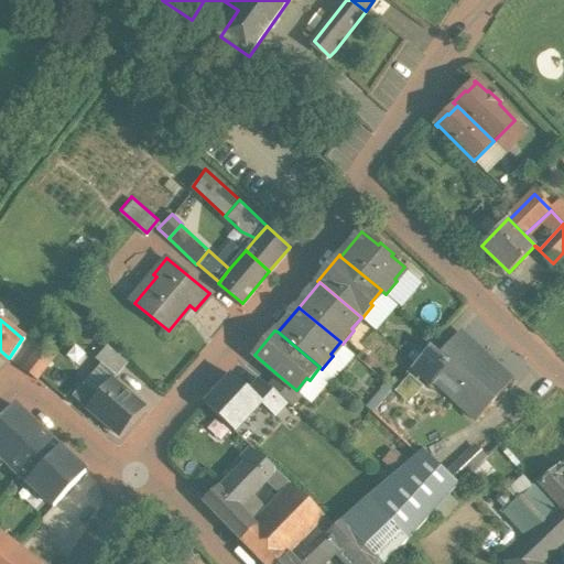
[(511,378),(461,332),(441,354),(431,345),(411,366),(431,383),(433,380),(476,418),(511,378)]
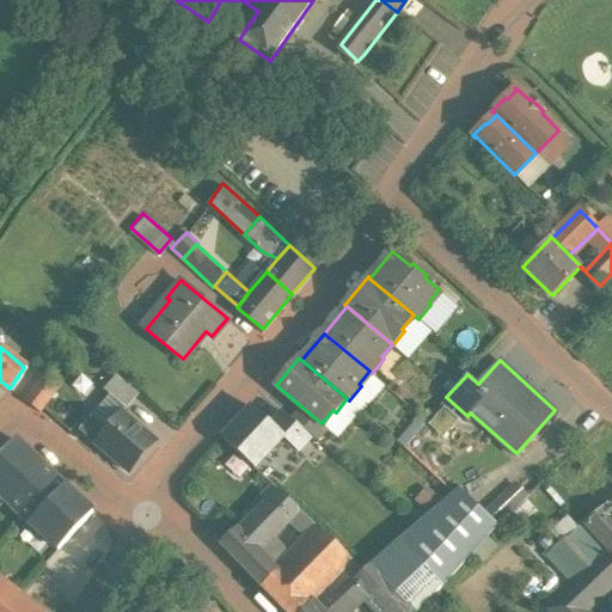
[(46,372),(24,398),(38,410),(59,381),(46,372)]
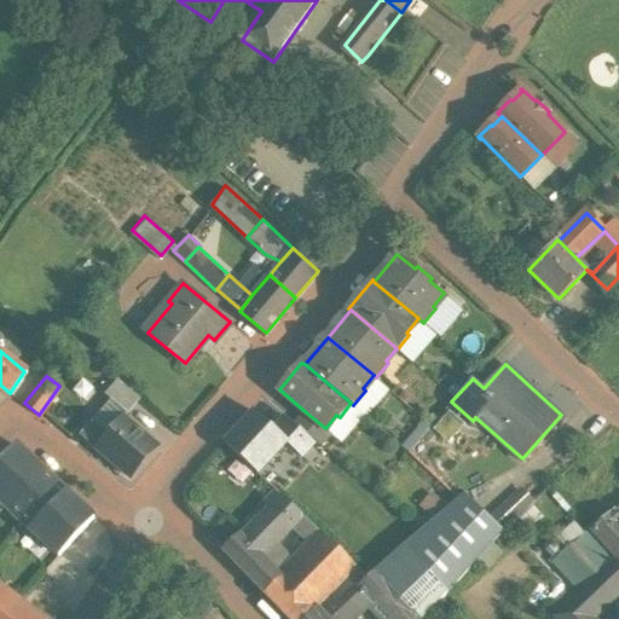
[(138,403),(115,382),(104,394),(128,415),(138,403)]
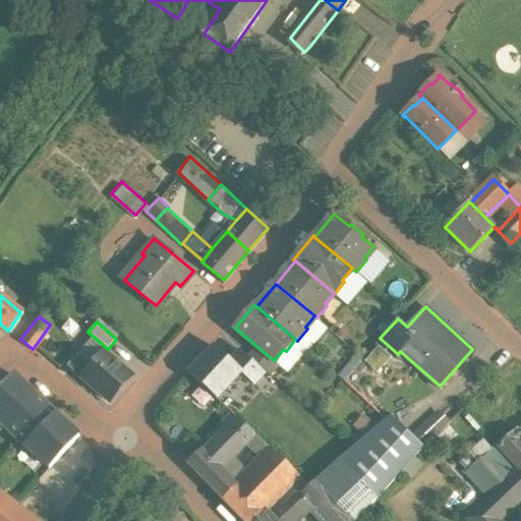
[(189,372),(217,397),(240,370),(230,360),(214,346),(189,372)]
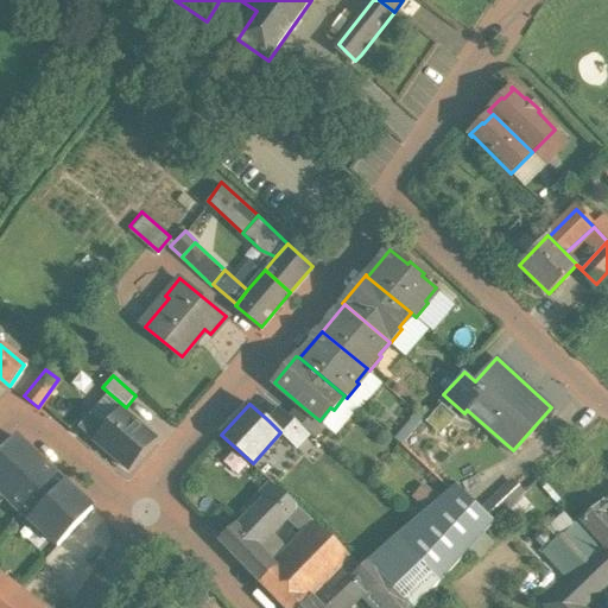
[(320,420),(301,405),(290,418),(309,434),(314,437),(325,424),(321,419),(320,420)]
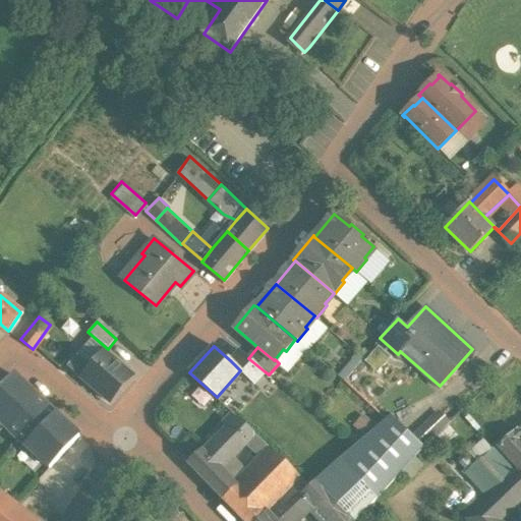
[(90,365),(76,354),(68,364),(80,375),(108,401),(131,375),(104,350),(90,365)]
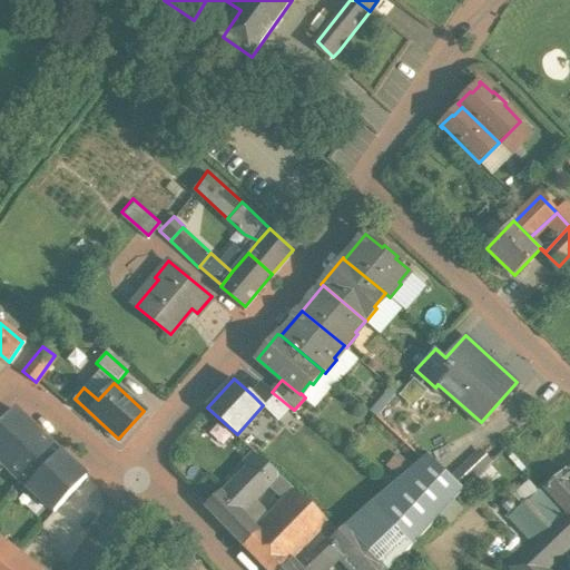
[(262,383),(252,394),(263,405),(277,419),(290,406),(272,392),(262,383)]
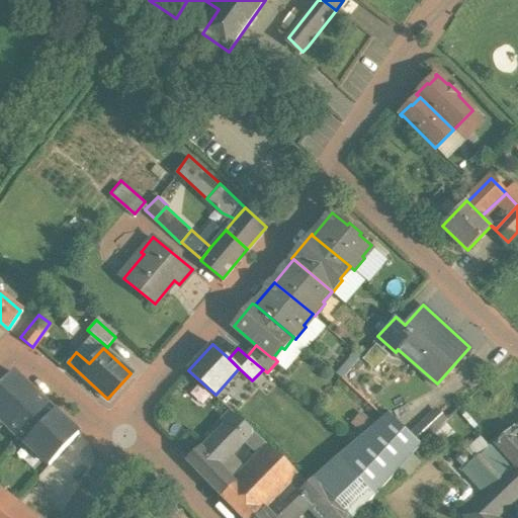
[(0,386),(0,419),(7,426),(32,399),(37,395),(14,372),(0,386)]
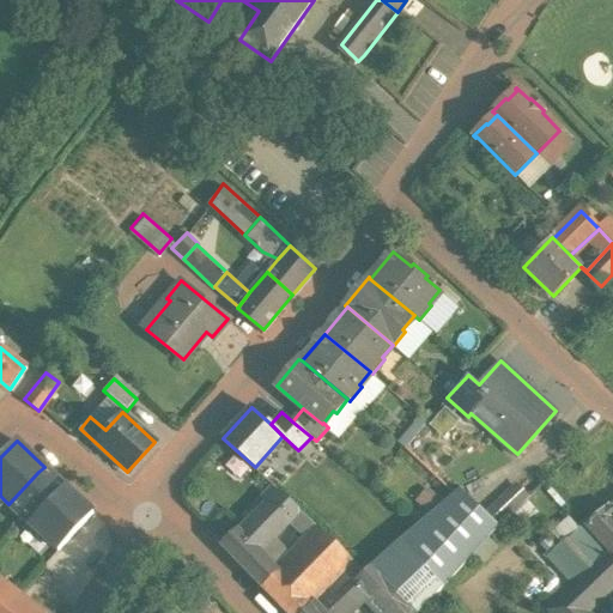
[(30,525),(60,492),(38,472),(8,504),(30,525)]
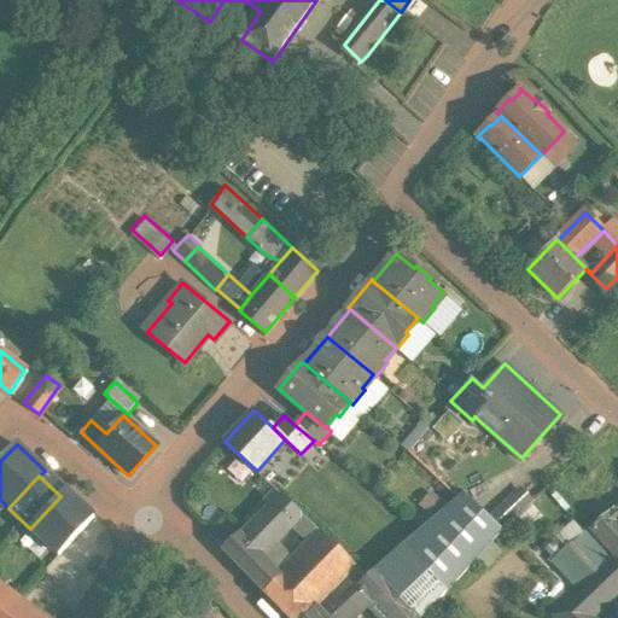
[(507,516),(530,496),(520,483),(496,502),(507,516)]
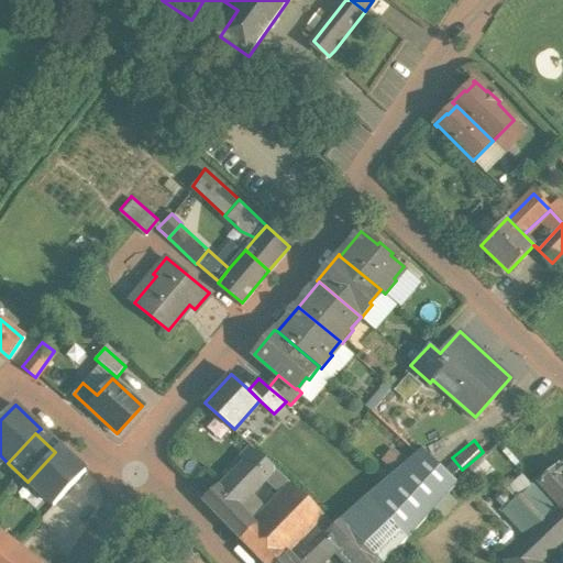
[(53,505),(85,470),(61,446),(55,452),(28,482),(53,505)]
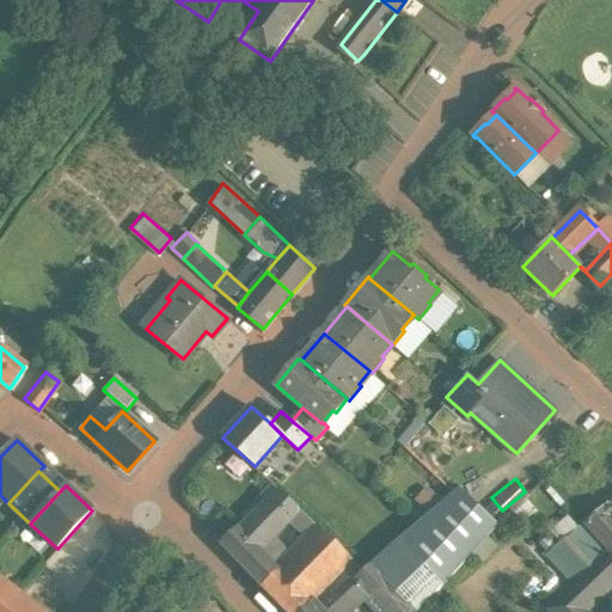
[(298,508),(277,489),(269,497),(289,516),(298,508)]
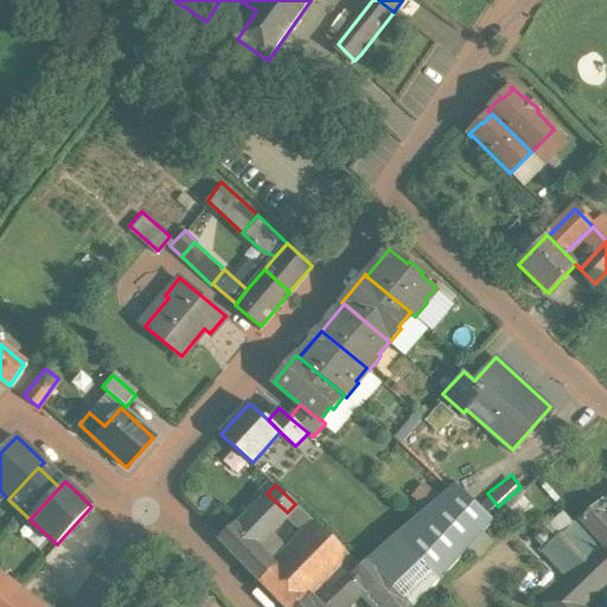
[(449,490),(415,517),(395,535),(440,579),(451,567),(432,545),(473,509),(468,506),(449,490)]
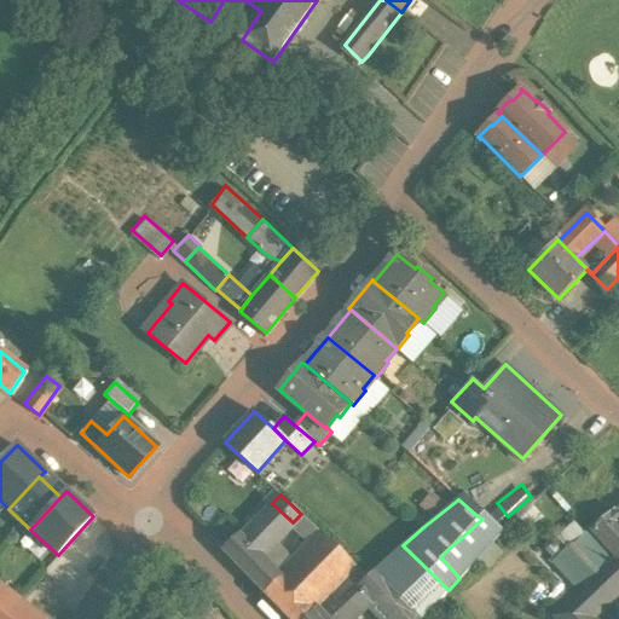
[(272,503),(241,536),(260,556),(293,524),(293,522),(272,503)]
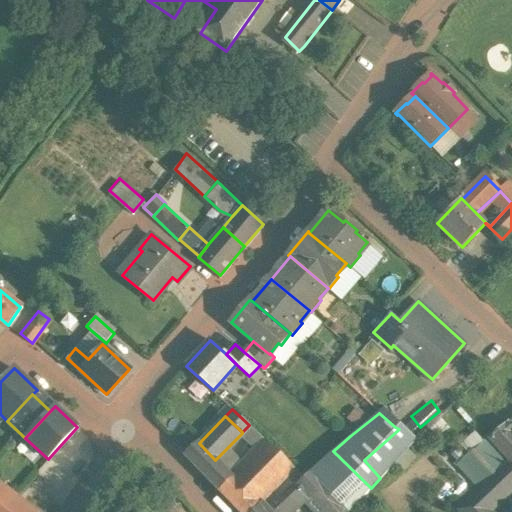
[(506,422),(489,437),(505,455),(511,448),(511,429),(510,427),(507,423),(506,422)]
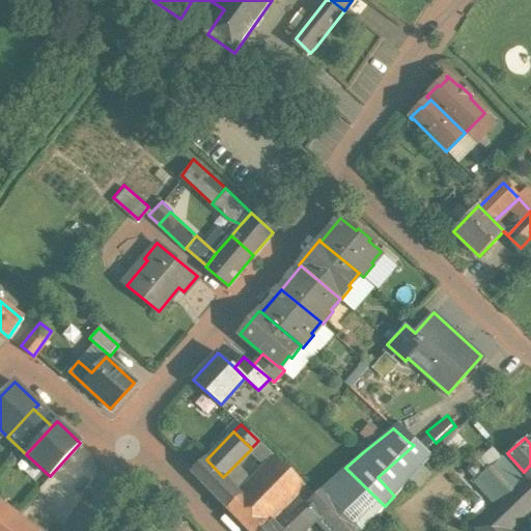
[(394,496),(430,454),(414,445),(378,477),(394,496)]
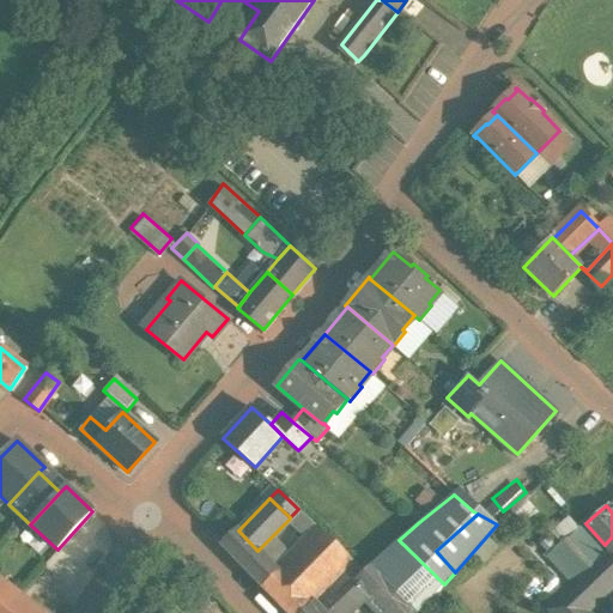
[(364,572),(316,526),(275,571),(277,571),(261,587),(286,612),(302,612),(313,602),(313,604),(327,590),(335,599),(364,572)]
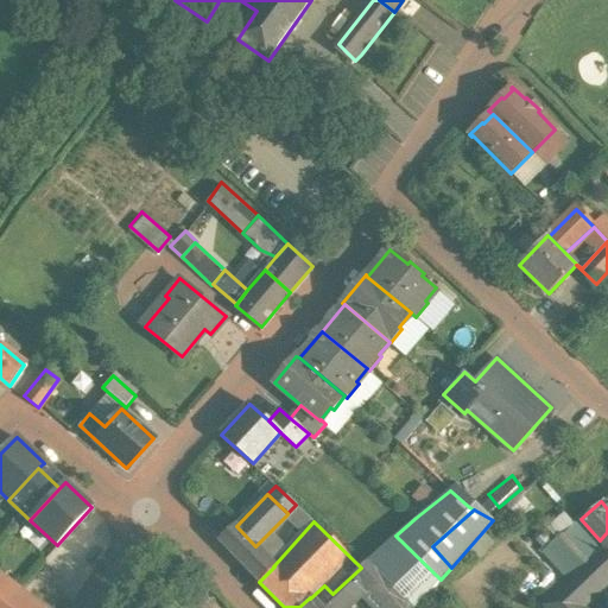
[(544,553),(567,580),(601,548),(578,523),(544,553)]
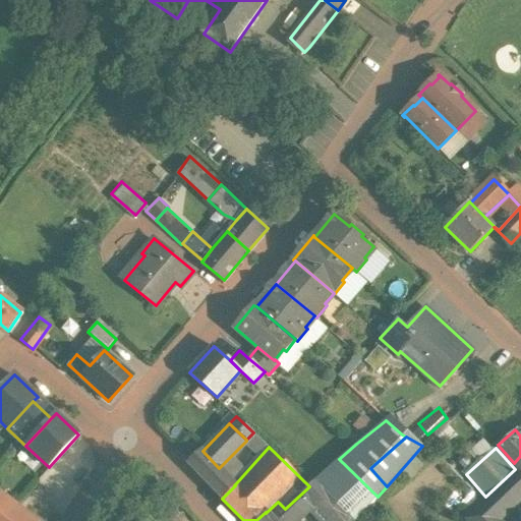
[(219,468),(203,451),(188,464),(222,499),(235,485),(234,485),(219,468)]
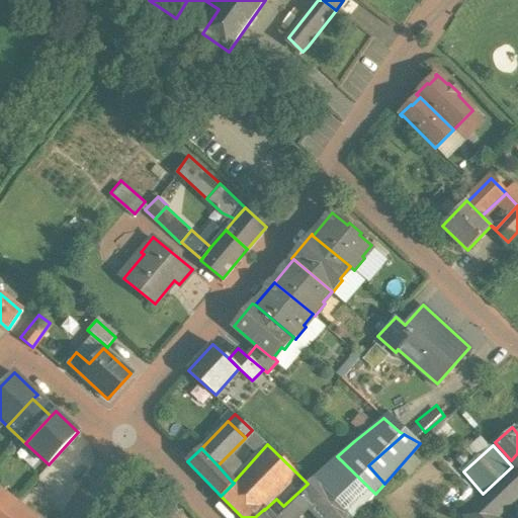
[(337,456),(308,484),(283,506),(293,517),(309,505),(320,517),(352,517),(375,494),(337,456)]
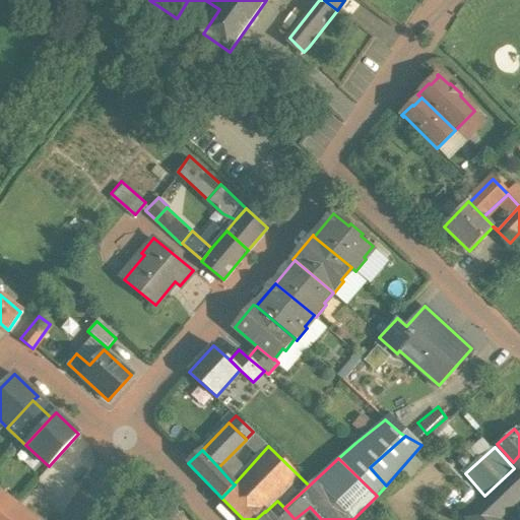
[(484,496),(481,498),(499,516),(519,497),(519,468),(516,465),(514,468),(484,496)]
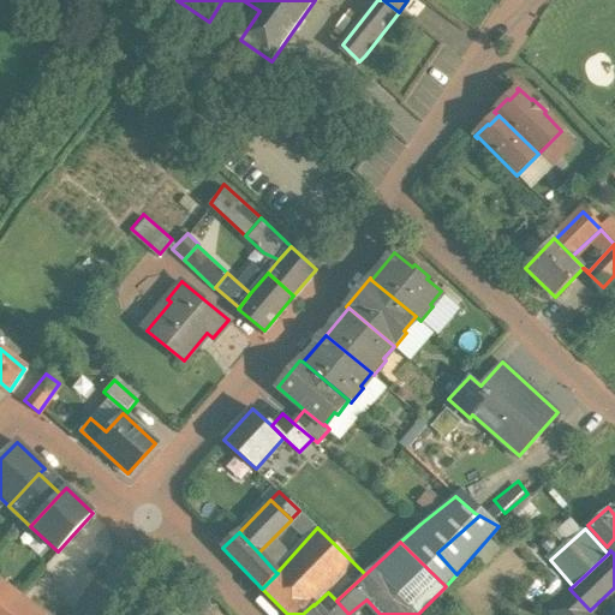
[(21,603),(0,584),(0,614),(25,614),(31,610),(21,603)]
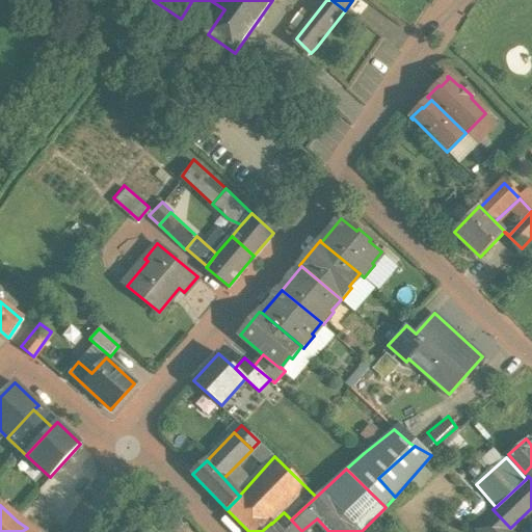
[(513,531),(510,528),(493,509),(488,515),(475,528),(477,531),(513,531)]
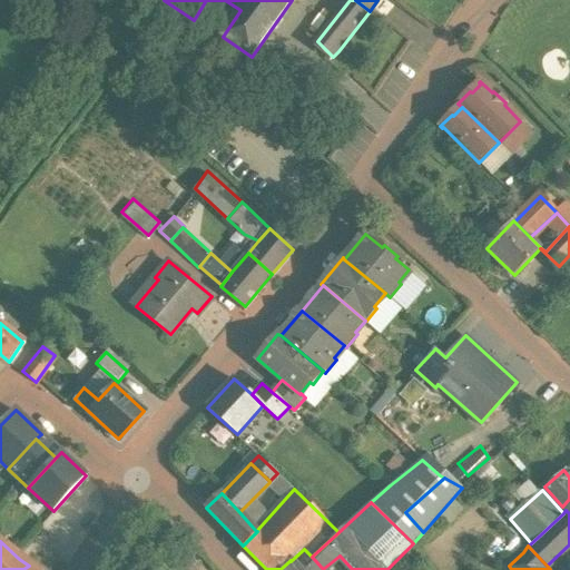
[(304,549),(291,561),(291,560),(281,569),(323,569),(312,557),(304,549)]
